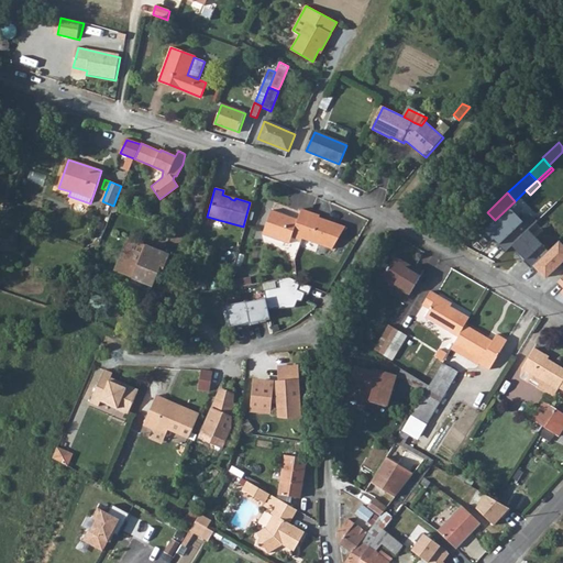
[(516,203),(525,196),(522,194),(515,201),(516,203)]
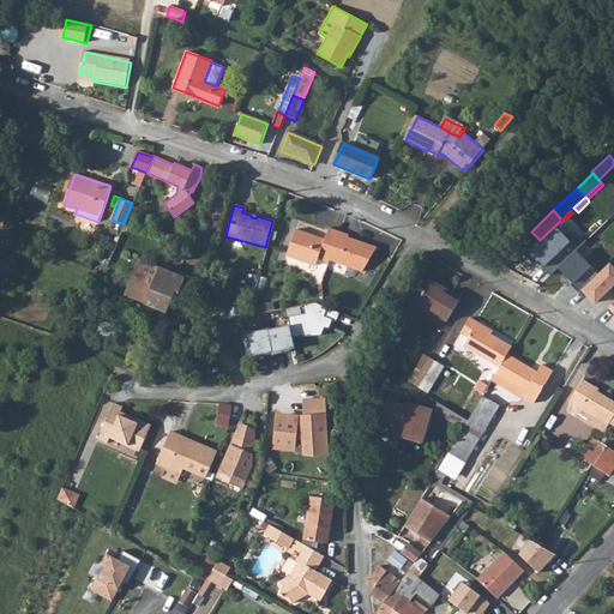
[(542,244),(565,223),(563,222),(561,220),(540,240),(542,244)]
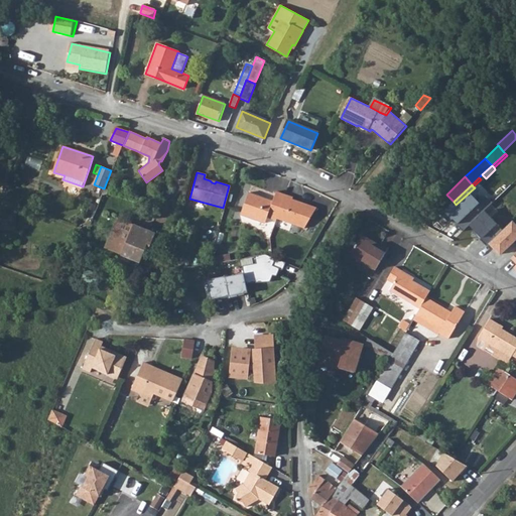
[(276,191),(272,201),(249,192),(242,214),(265,222),(267,217),(276,220),(277,218),(304,228),(316,208),(301,204),(301,205),(298,204),(297,202),(292,200),(293,198),(276,191)]
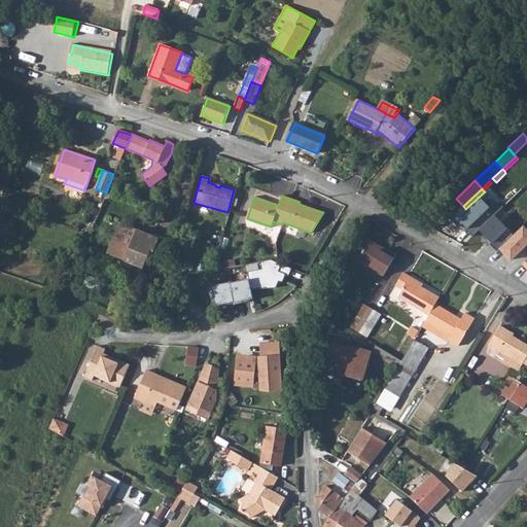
[(155,238),(119,222),(106,252),(142,268),(152,247),(155,248),(157,243),(154,241),(155,238)]
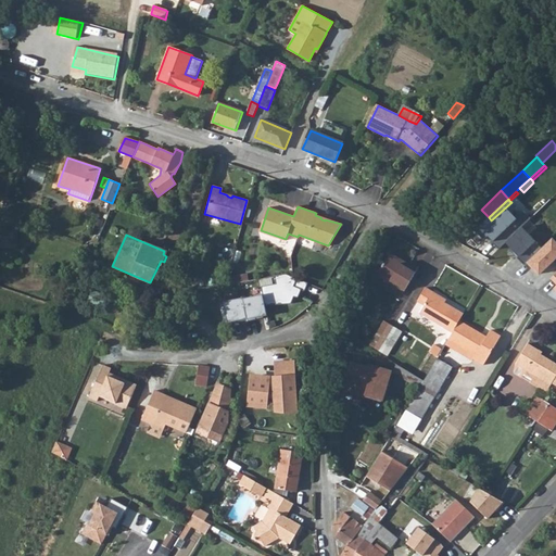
[(502,254),(548,289),(545,293),(550,298),(554,293),(555,294),(555,273),(551,269),(521,245),(514,239),(502,254)]
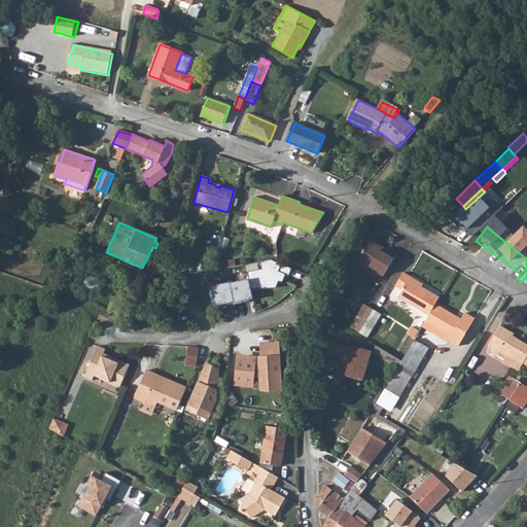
[(398,250),(405,239),(397,235),(392,247),(398,250)]
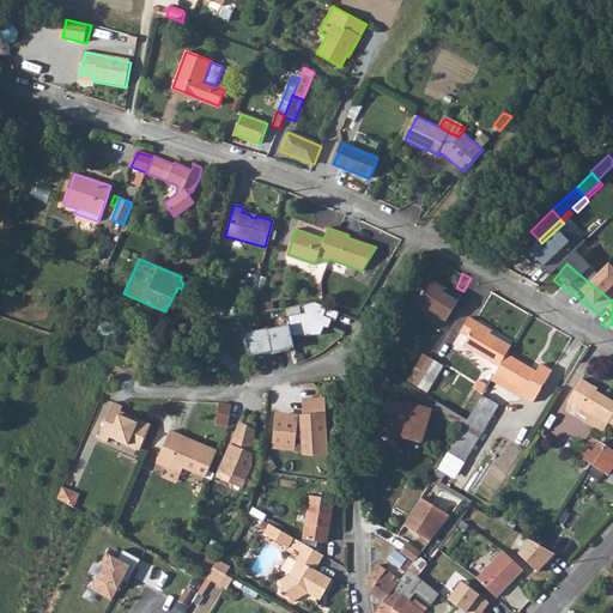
[(450,293),(451,292),(430,279),(429,280),(450,293)]
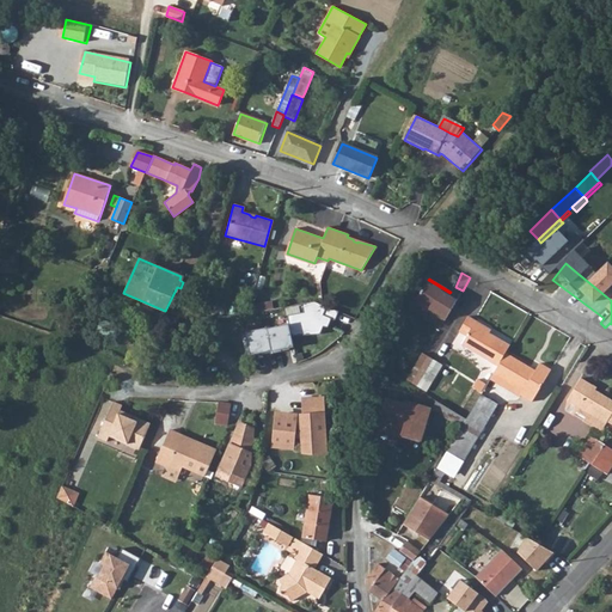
[(415,303),(445,320),(461,294),(452,288),(451,292),(450,293),(428,280),(415,303)]
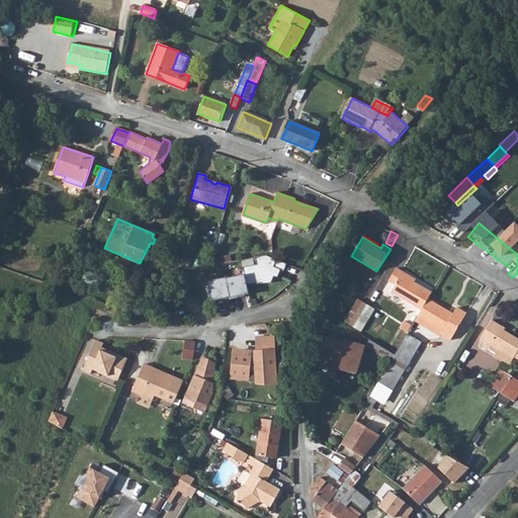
[(256,264),(242,266),(244,274),(246,285),(270,282),(273,275),(277,277),(280,269),(283,271),(287,263),(266,254),(255,256),(256,264)]
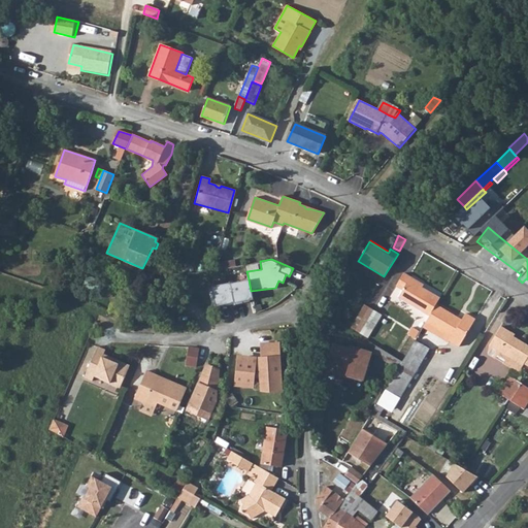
[(411,278),(404,274),(396,287),(403,291),(399,298),(430,317),(436,305),(440,298),(423,289),(409,281),(411,278)]
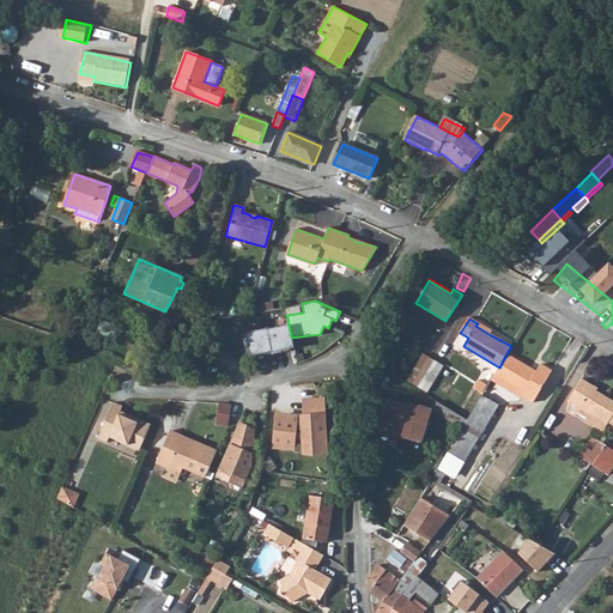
[(491,335),(492,332),(478,323),(475,326),(491,335)]
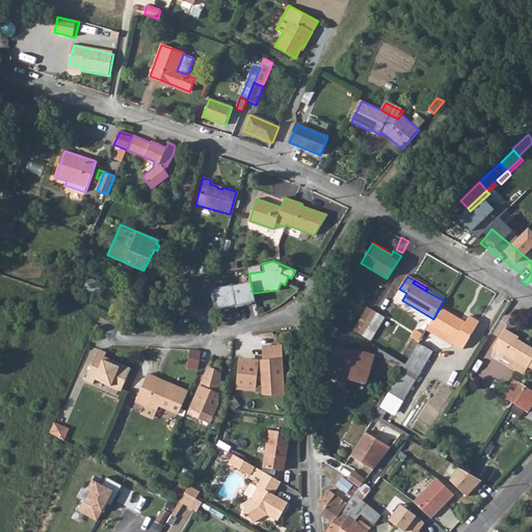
[(250,282),(232,285),(236,307),(237,308),(245,306),(244,304),(256,302),(253,293),(250,282)]
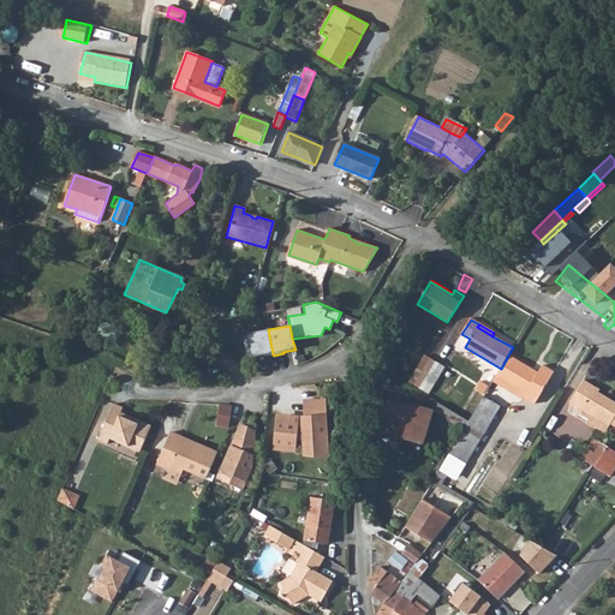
[(268,329),(246,334),(251,357),(263,354),(264,356),(273,354),(268,329)]
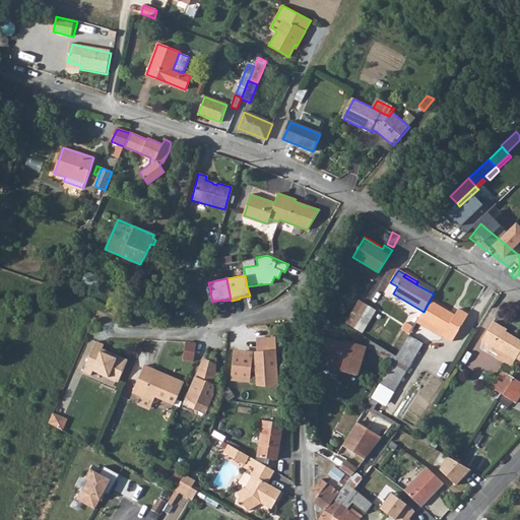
[(368,306),(360,301),(346,323),(354,328),(368,306)]
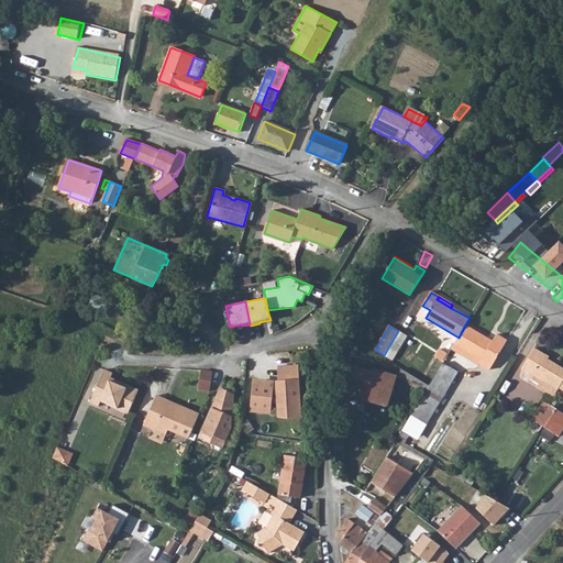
[(482,361),(479,364),(490,370),(508,341),(507,341),(497,335),(493,342),(465,326),(459,338),(454,344),(482,361)]
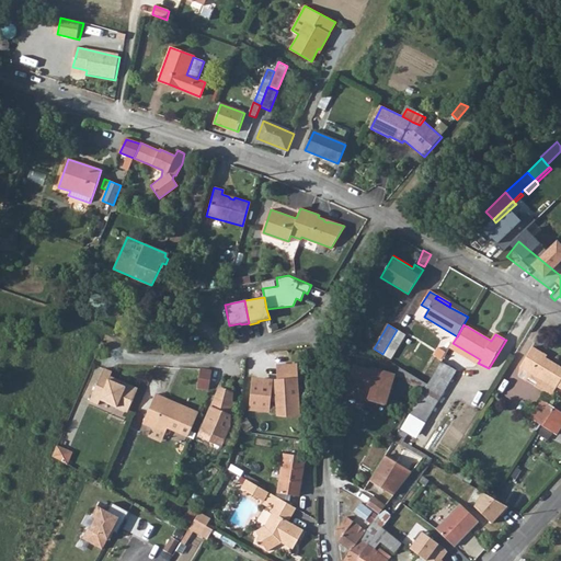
[(391,358),(405,335),(397,330),(382,354),(391,358)]
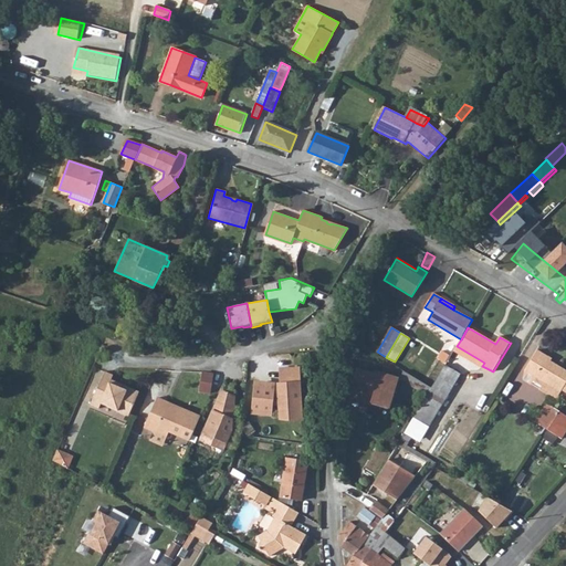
[(481,367),(482,366),(484,363),(457,346),(453,350),(481,367)]
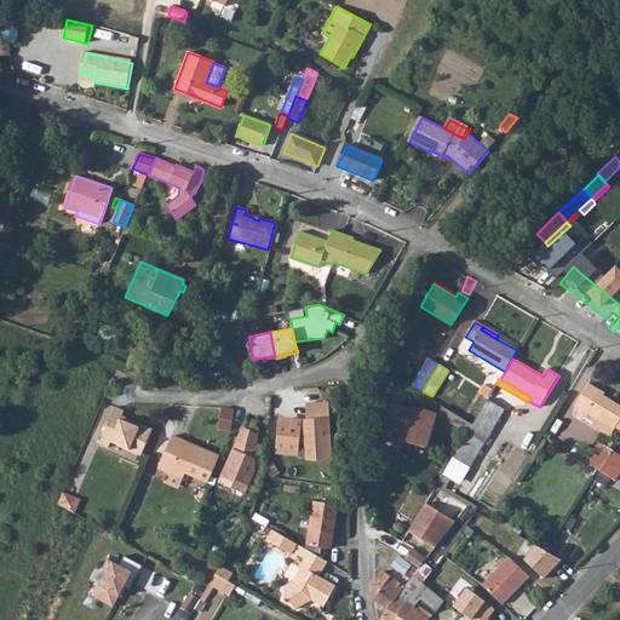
[(614,430),(615,428),(619,430),(619,407),(598,395),(601,392),(587,384),(574,406),(597,419),(614,430)]
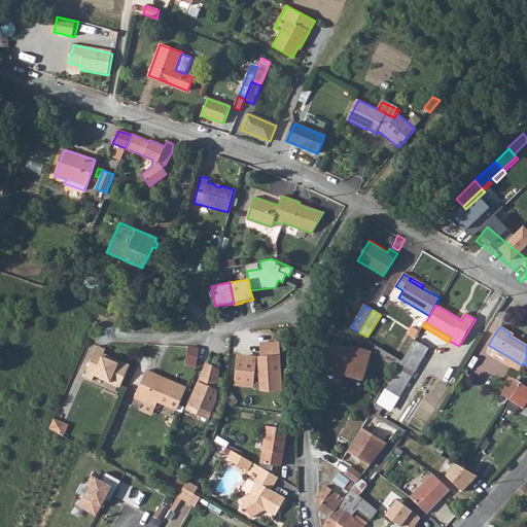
[(399,397),(417,366),(428,348),(415,340),(406,354),(401,361),(385,389),(399,397)]
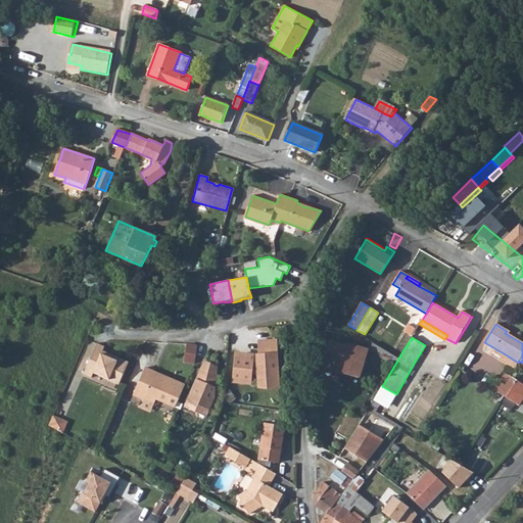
[(276,340),(262,341),(260,354),(264,354),(264,358),(257,358),(257,360),(253,360),(254,357),(250,354),(245,353),(241,353),(236,354),(234,380),(238,382),(242,382),(246,382),(251,382),(252,372),(257,372),(258,385),(264,386),(269,386),(274,385),(279,384),(276,340)]
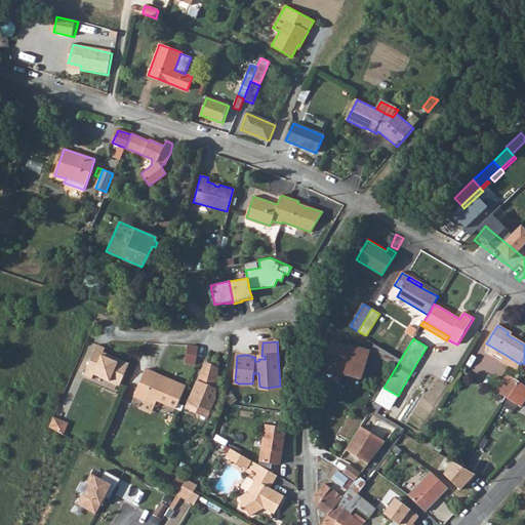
[(332,342),(329,353),(331,353),(326,368),(362,379),(370,352),(353,346),(352,349),(351,352),(348,351),(349,348),(332,342)]
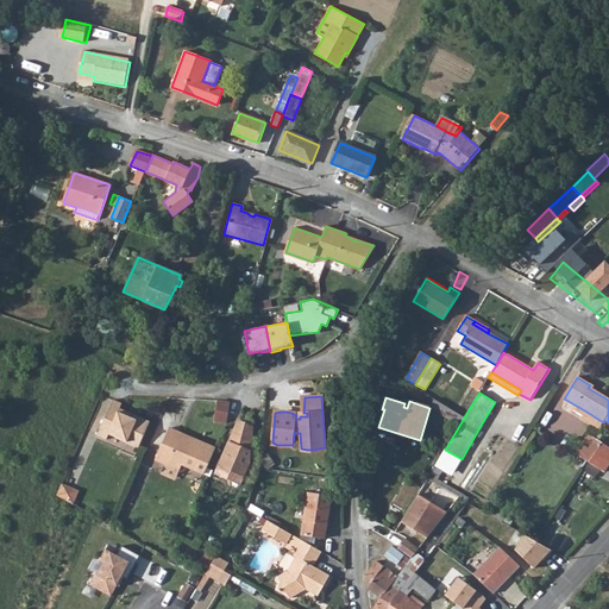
[(460,422),(465,414),(435,399),(431,408),(460,422)]
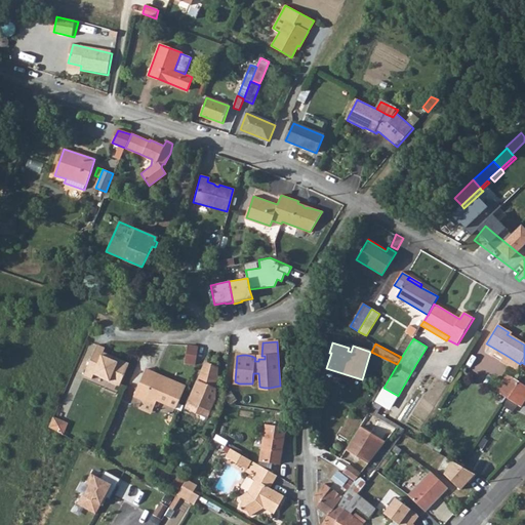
[(196,365),(198,347),(187,345),(186,363),(196,365)]
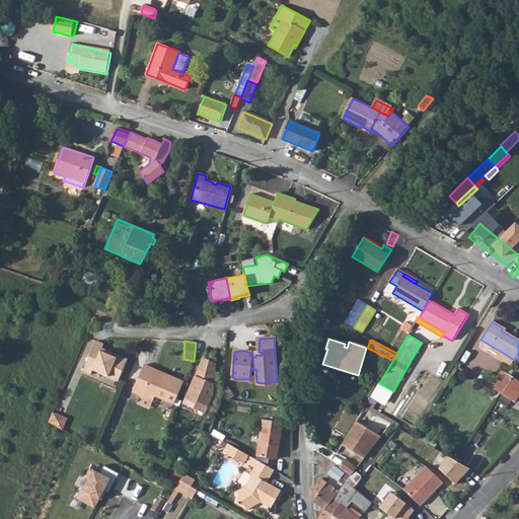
[(90,374),(92,370),(107,376),(106,377),(118,382),(128,359),(117,355),(116,358),(100,352),(103,345),(96,342),(83,371),(90,374)]
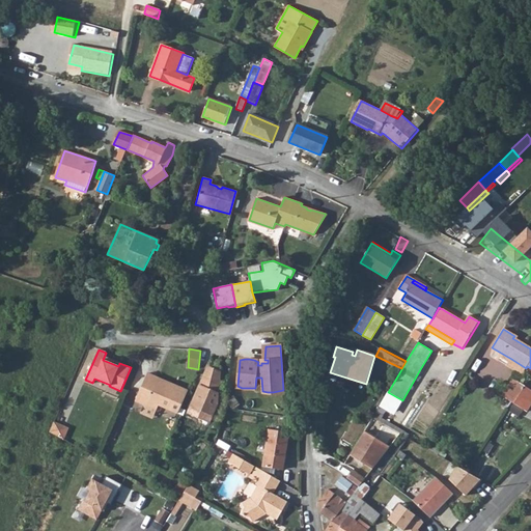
[(507,367),(521,375),(526,368),(511,359),(507,367)]
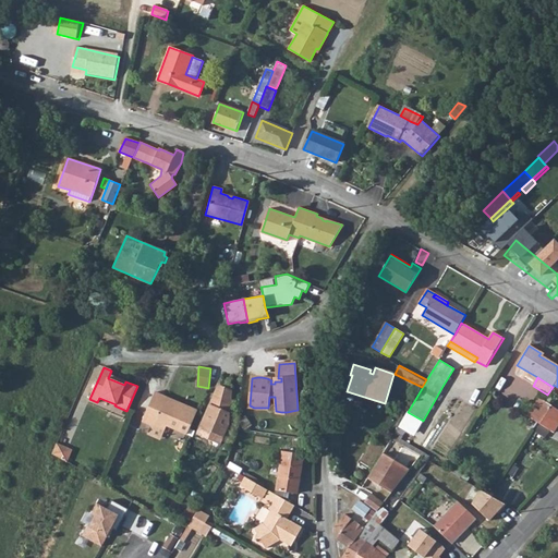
[(219,386),(201,431),(222,439),(228,424),(231,391),(219,386)]
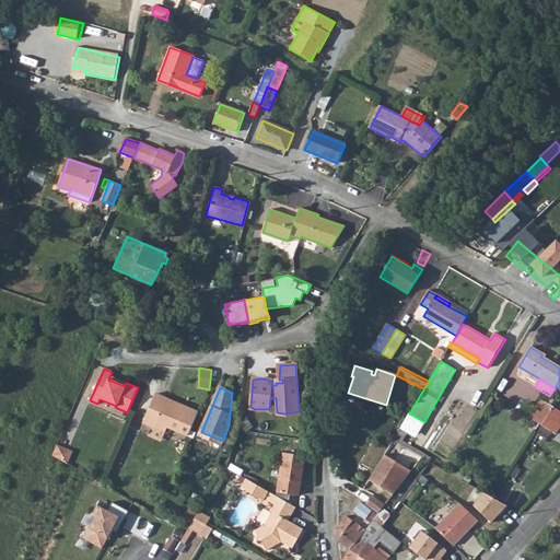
[(198,413),(181,406),(179,408),(166,404),(167,400),(155,395),(143,423),(152,428),(165,433),(168,428),(189,436),(198,413)]
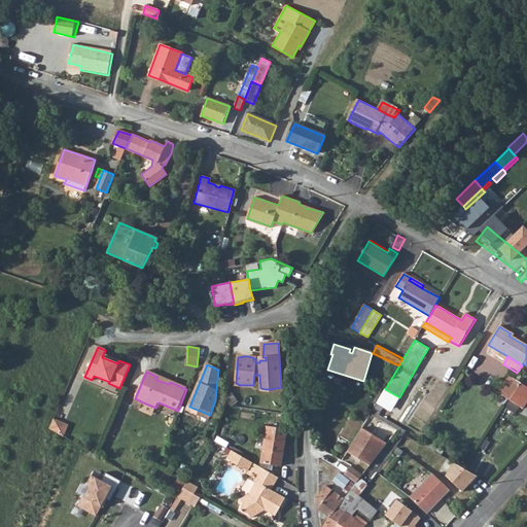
[(521,384),(507,377),(497,393),(510,400),(521,384)]
